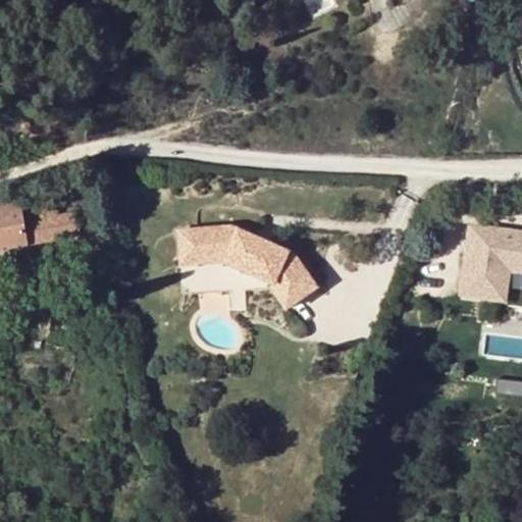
[(55,198),(21,204),(29,244),(80,235),(75,212),(59,215),(55,198)]
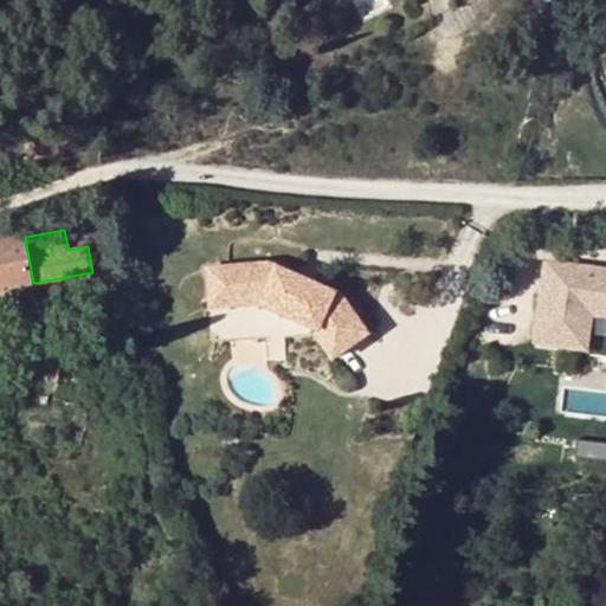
[(25,237),(0,240),(0,288),(33,283),(25,237)]
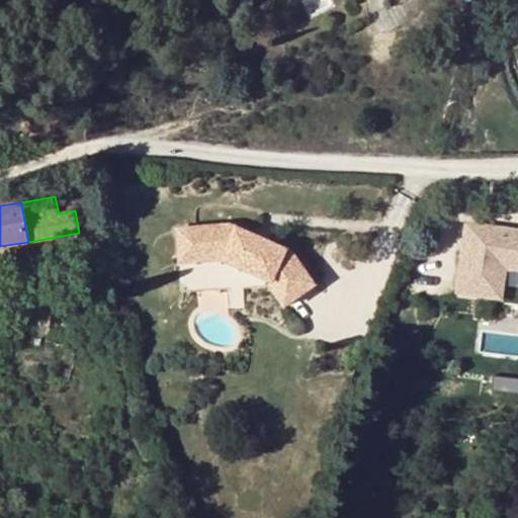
[(464,233),(492,237),(495,220),(467,214),(464,233)]
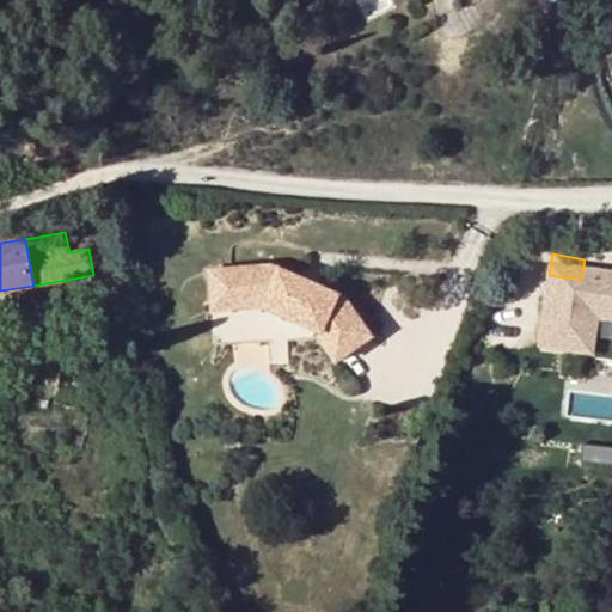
[(611,263),(585,259),(581,280),(549,275),(539,334),(588,342),(595,305),(611,307),(611,263)]
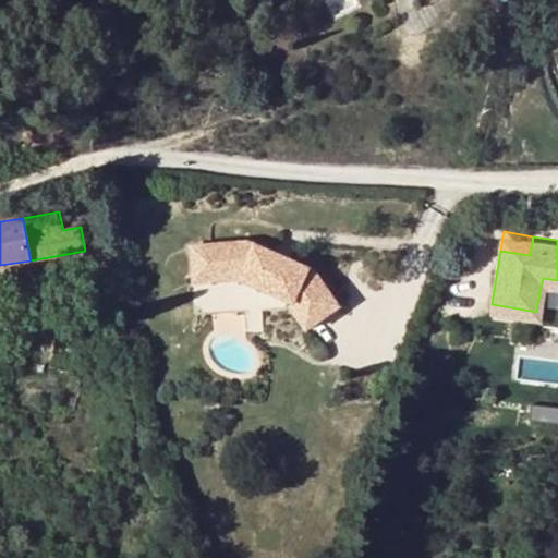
[(249,239),(206,243),(208,281),(242,279),(289,301),(287,305),(303,330),(337,307),(312,269),(286,257),(283,263),(271,257),(274,252),(249,239)]
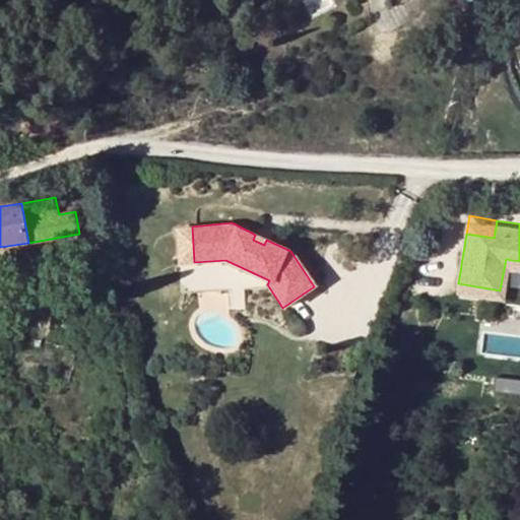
[(194,262),(192,226),(176,228),(180,263),(194,262)]
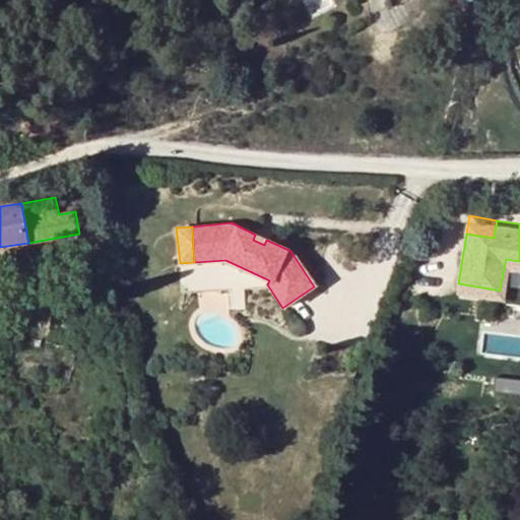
[(266,240),(255,235),(253,240),(264,245),(266,240)]
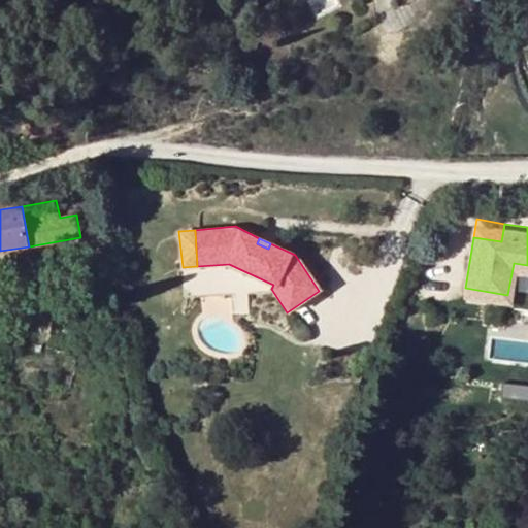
[(80,319),(66,320),(66,330),(81,329),(80,319)]
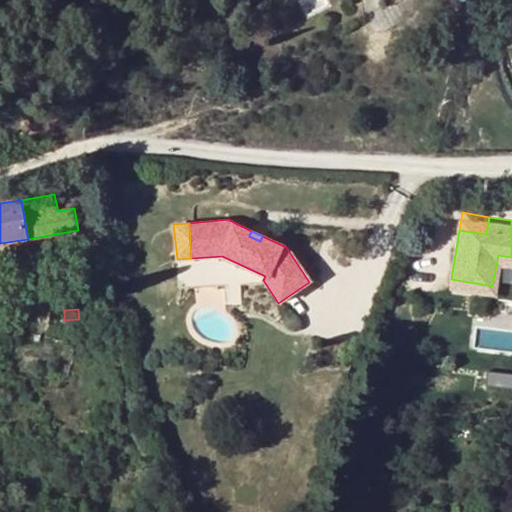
[(98,318),(99,327),(111,327),(110,318),(98,318)]
